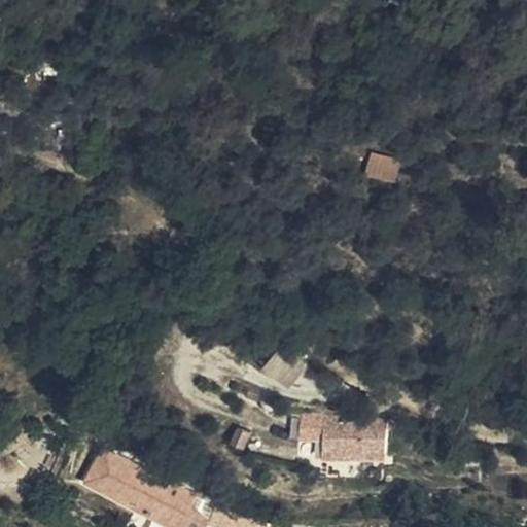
[(371,152),(364,175),(393,182),(399,160),(371,152)]
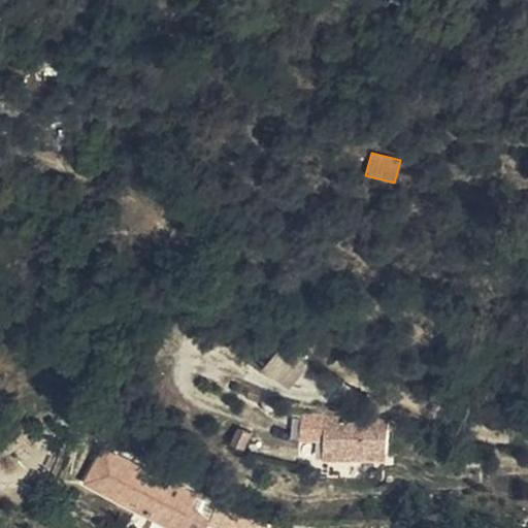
[(344,436),(344,426),(332,425),(332,450),(342,450),(342,435),(344,436)]
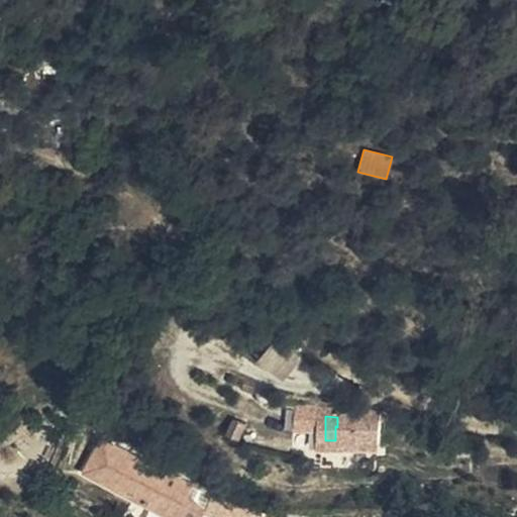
[(376,418),(337,417),(337,427),(335,426),(335,440),(375,439),(376,418)]
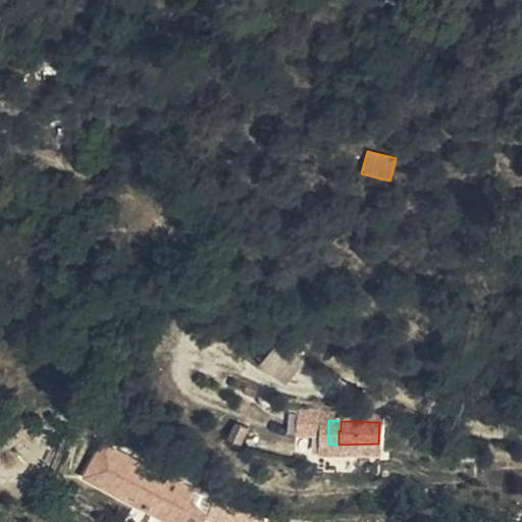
[(378,444),(338,445),(340,455),(378,454),(378,444)]
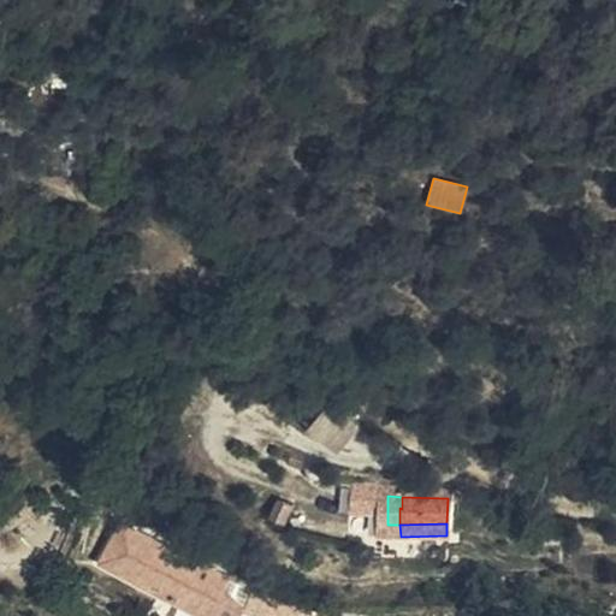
[(146,555),(150,545),(130,534),(125,543),(146,555)]
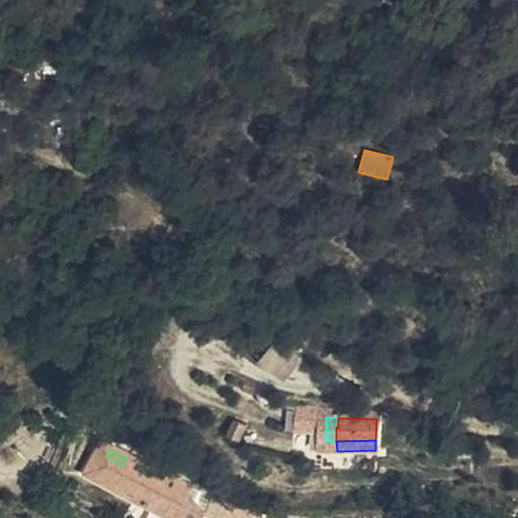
[(171,513),(181,492),(130,466),(122,482),(149,496),(147,501),(171,513)]
